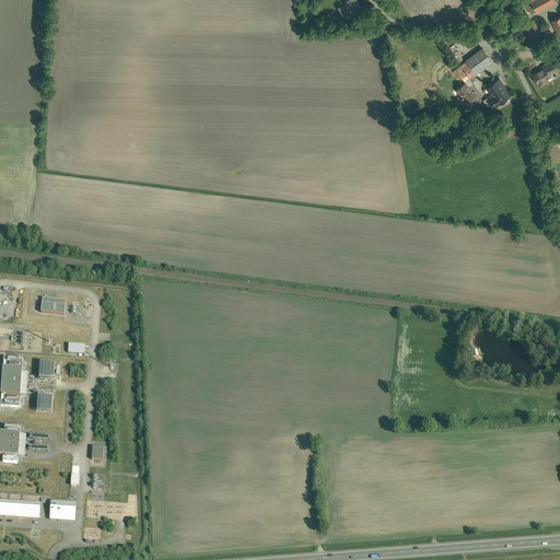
[(358,0),(347,0),(337,7),(345,18),(362,6),(358,0)]
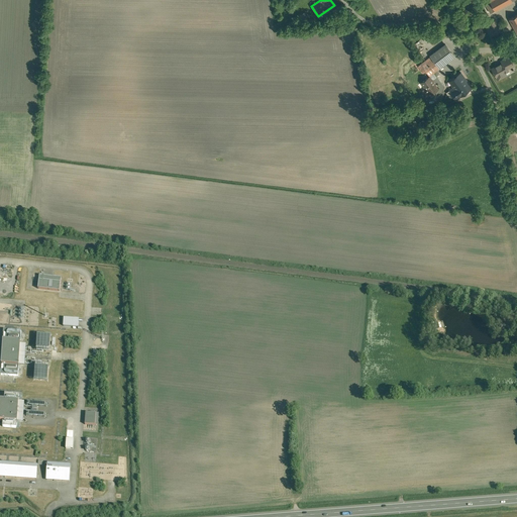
[(489,0),(490,1),(485,4),(491,13),(514,0),(489,0)]
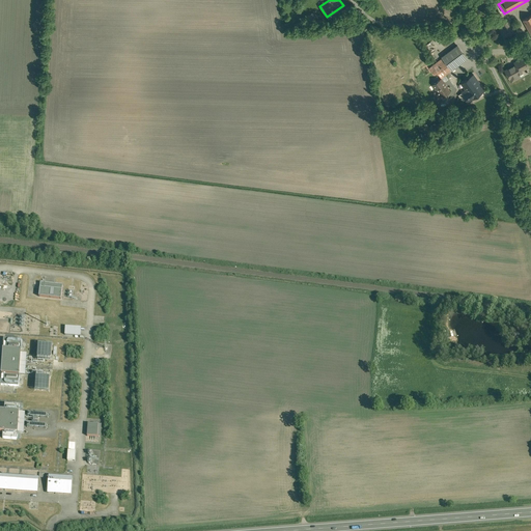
[(318,14),(309,18),(309,19),(304,21),(307,27),(322,21),(318,14)]
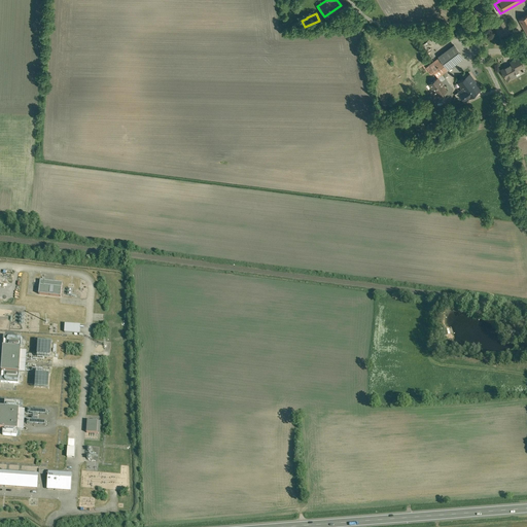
[(504,21),(494,26),(500,37),(511,31),(504,21)]
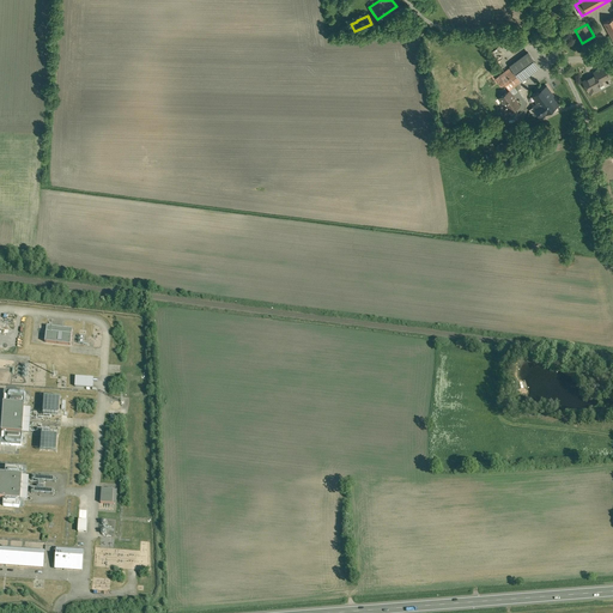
[(526,56),(504,72),(514,86),(535,71),(526,56)]
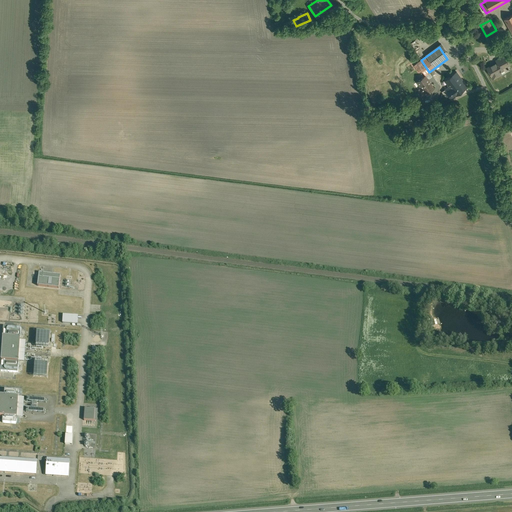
[(511,62),(508,54),(496,60),(497,62),(487,68),(493,79),(497,77),(498,77),(500,76),(500,75),(501,74),(500,72),(503,70),(503,68),(511,63),(511,62)]
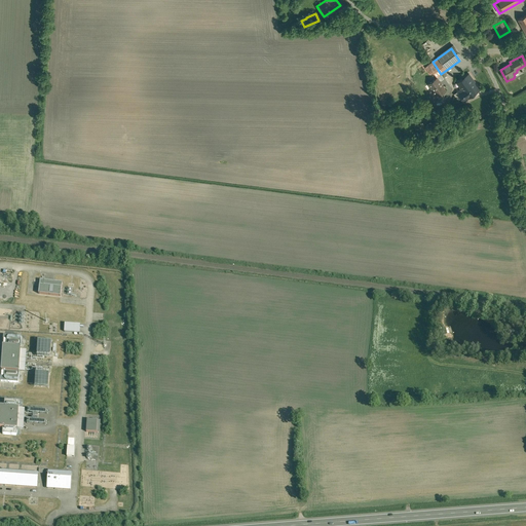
[(441,74),(433,62),(427,65),(427,66),(434,72),(437,77),(441,74)]
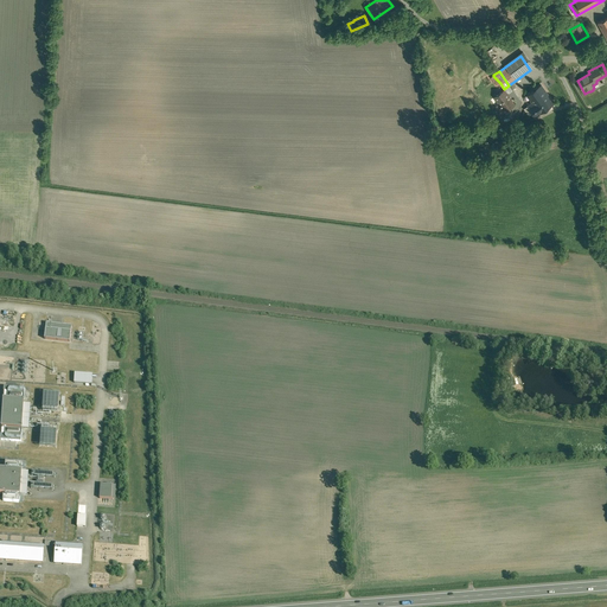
[(537,88),(528,95),(532,102),(526,106),(535,116),(541,113),(541,114),(555,103),(542,85),(537,88)]
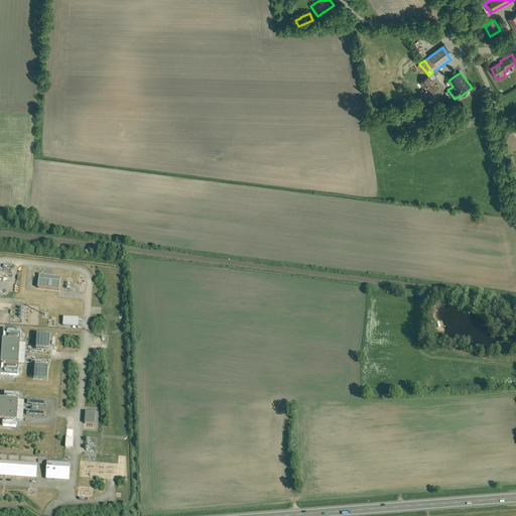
[(437,89),(428,77),(420,83),(424,88),(421,91),(426,97),(431,105),(436,101),(431,94),(437,89)]
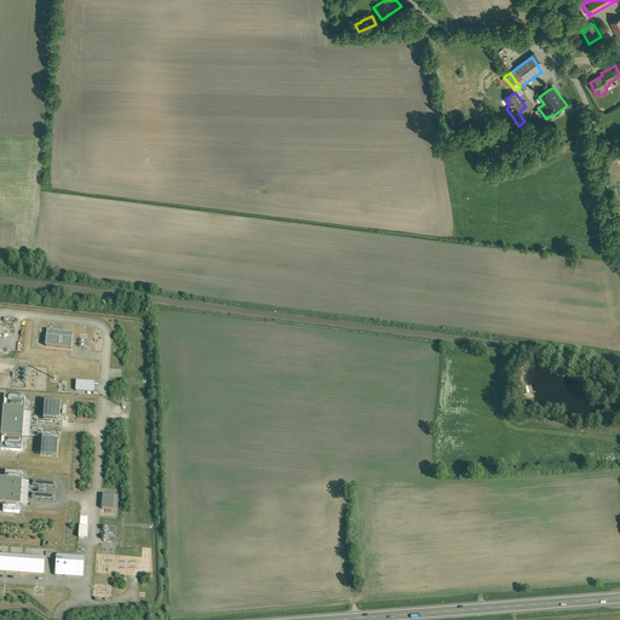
[(73,333),(47,331),(46,346),(70,349),(73,333)]
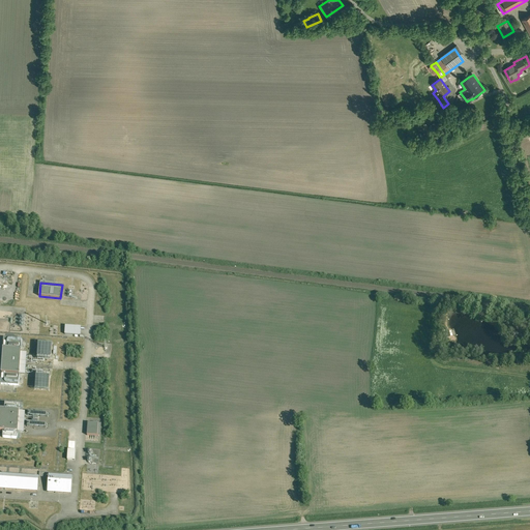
[(81,327),(65,325),(64,335),(81,336),(81,327)]
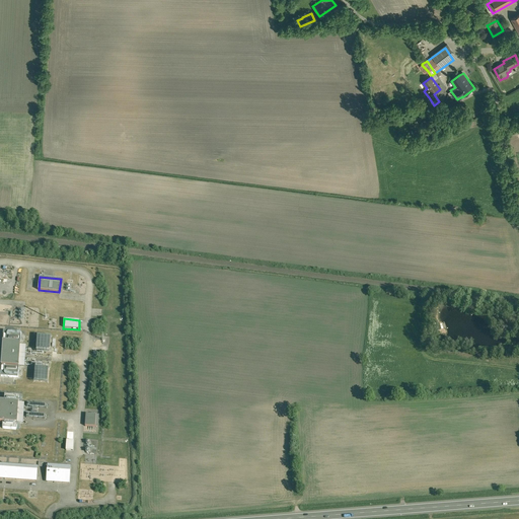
[(38,350),(52,351),(53,337),(40,336),(38,350)]
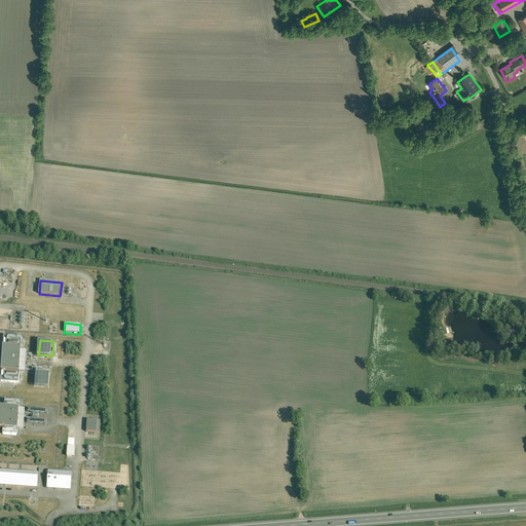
[(22,347),(3,346),(2,372),(19,373),(22,347)]
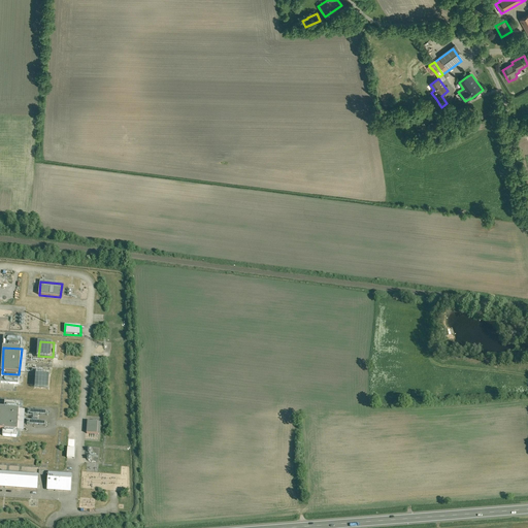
[(37,374),(37,388),(51,388),(51,374),(37,374)]
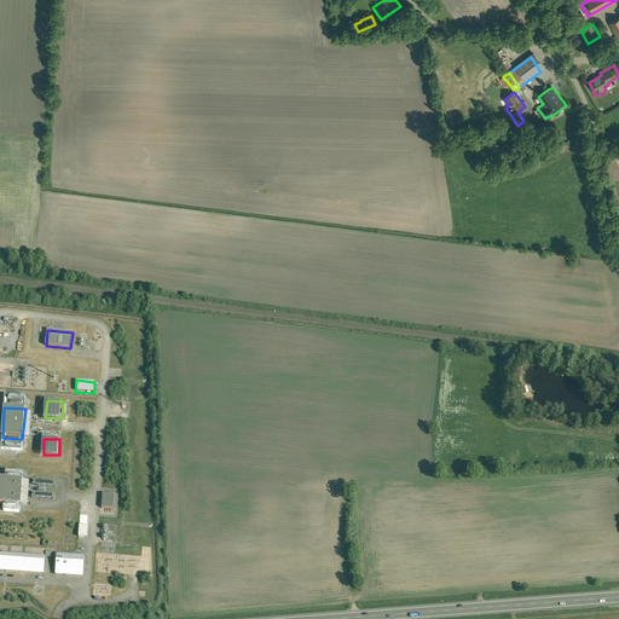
[(23,473),(6,472),(5,479),(0,478),(0,503),(4,504),(4,512),(21,513),(21,505),(23,473)]
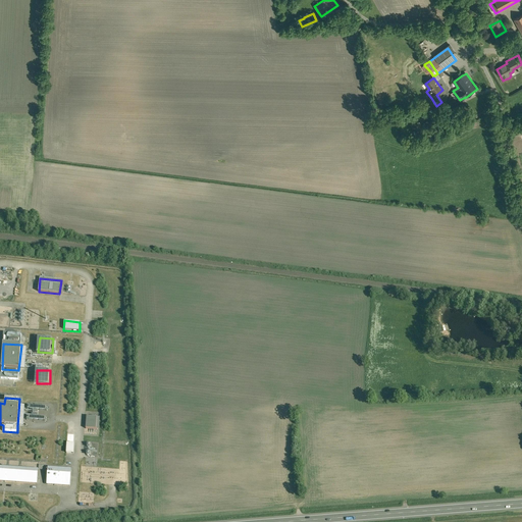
[(100,417),(87,417),(86,428),(99,429),(100,417)]
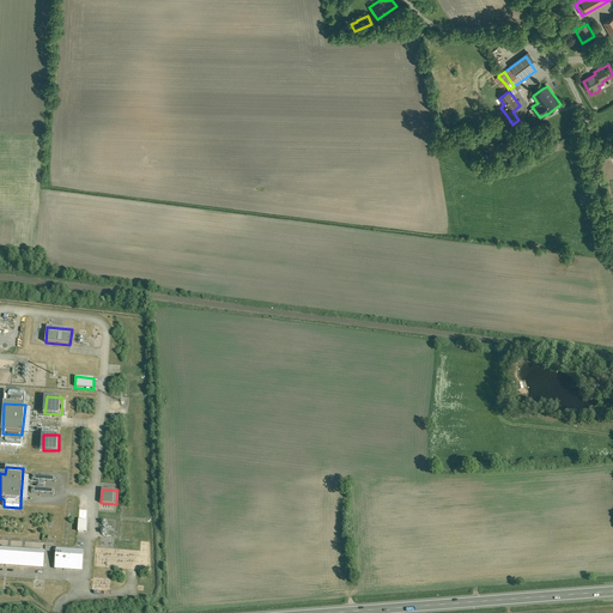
[(44,552),(0,547),(0,564),(43,568),(44,552)]
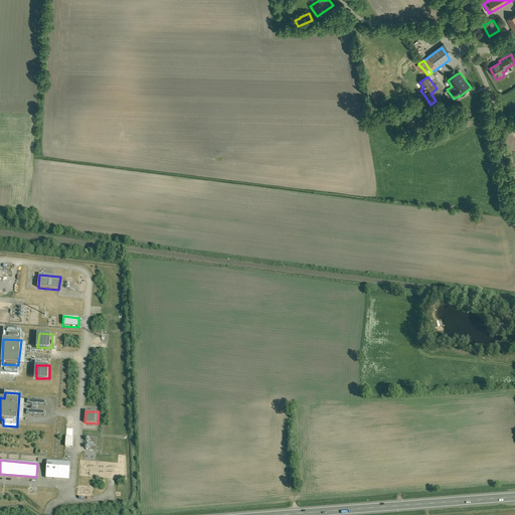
[(69,463),(47,462),(46,478),(68,480),(69,463)]
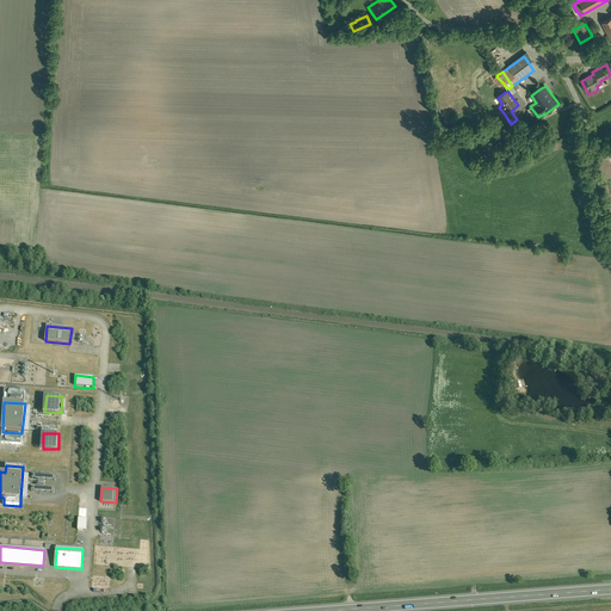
All buildings are outlined.
